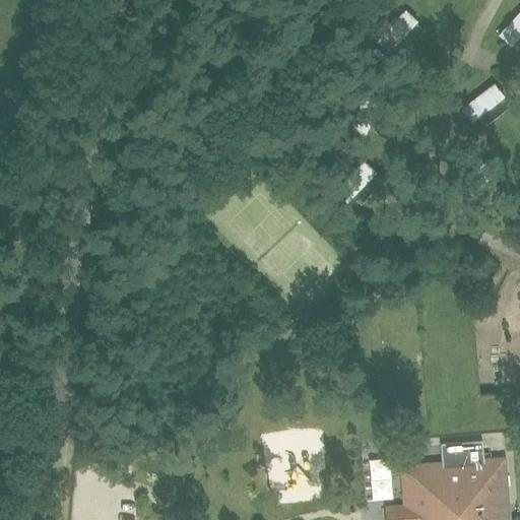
[(403,9),(375,40),(389,53),(417,22),(403,9)]
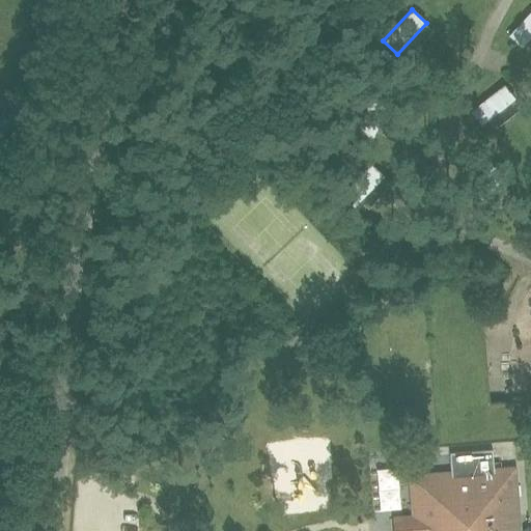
[(530,10),(508,35),(522,48),(530,38),(530,10)]
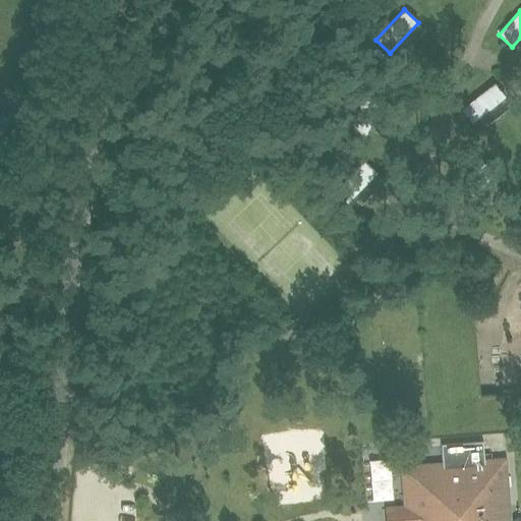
[(494,83),(461,109),(472,124),(506,98),(494,83)]
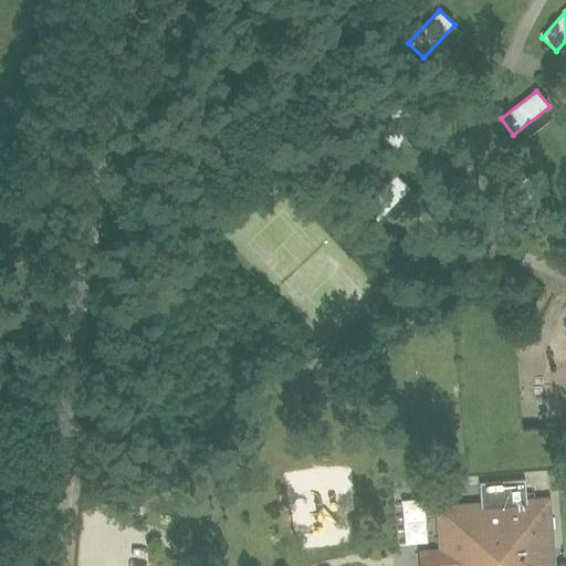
[(399,96),(381,138),(400,146),(418,104),(399,96)]
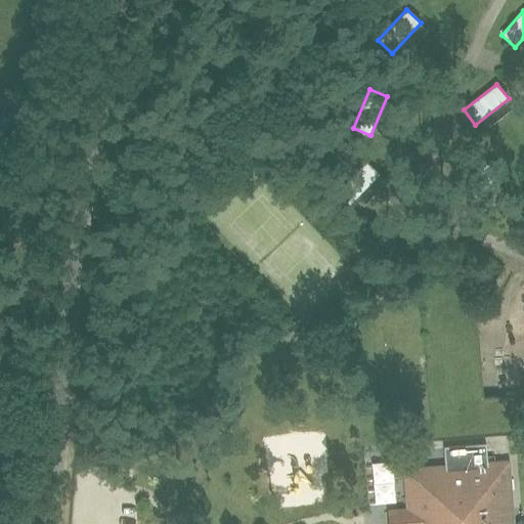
[(368,164),(340,194),(354,208),(383,176),(368,164)]
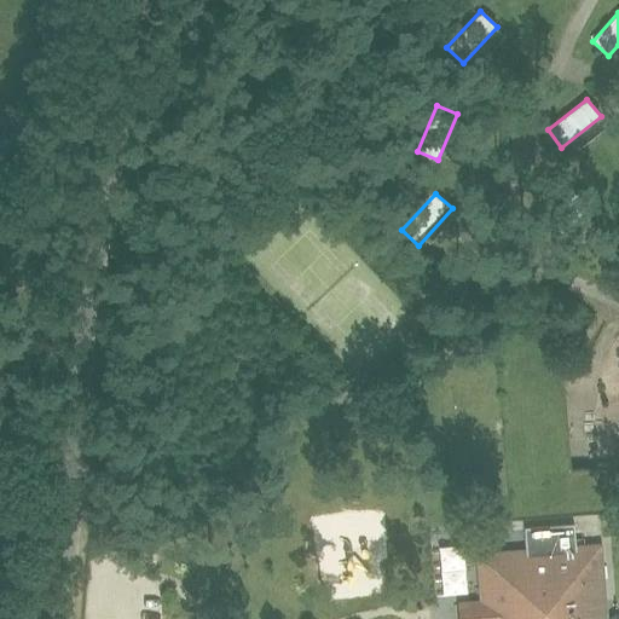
[(599,548),(574,549),(572,526),(522,530),(525,554),(478,557),(481,605),(466,606),(466,618),(603,618),(603,617),(617,615),(615,603),(603,605),(599,548)]
